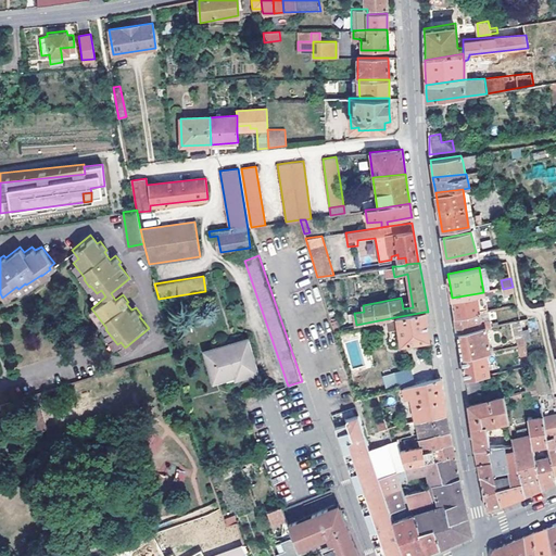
[(513,287),(503,289),(505,295),(515,293),(513,287)]
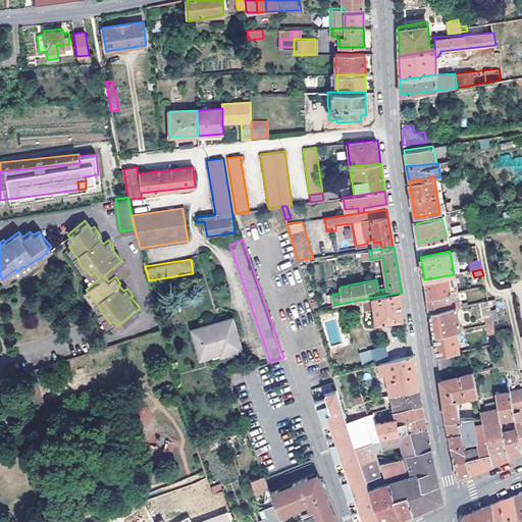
[(449,275),(424,279),(426,290),(427,297),(452,293),(449,275)]
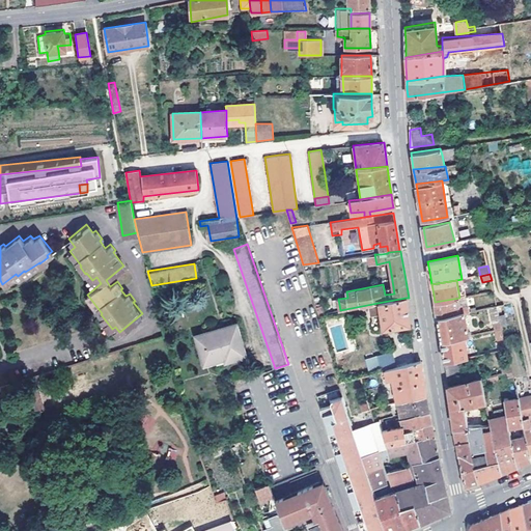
[(406,298),(378,303),(383,329),(411,325),(409,311),(406,298)]
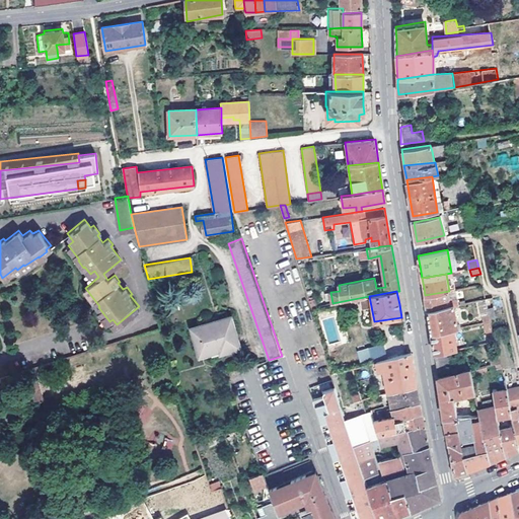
[(449,291),(425,295),(427,304),(428,310),(454,307),(460,305),(459,298),(450,299),(449,291)]
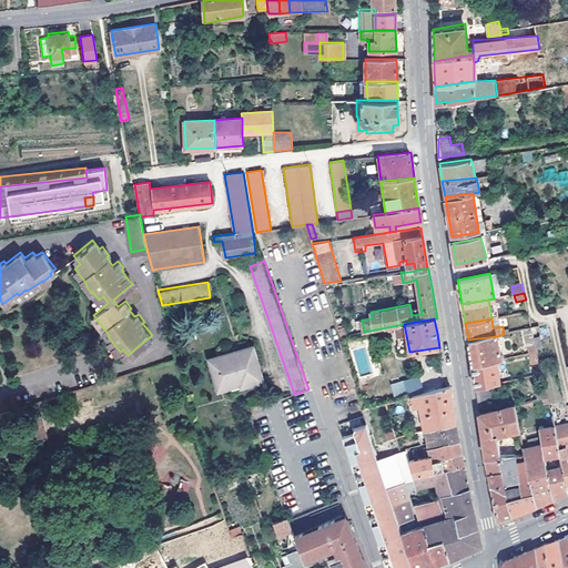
[(529,353),(537,351),(531,326),(524,328),(529,353)]
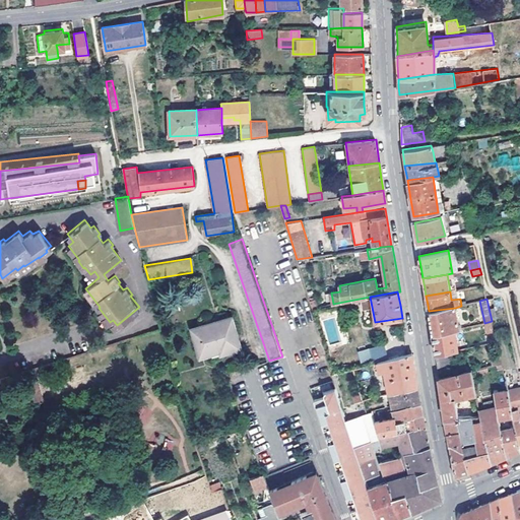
[(455,308),(429,311),(430,321),(432,333),(456,329),(460,328),(455,308)]
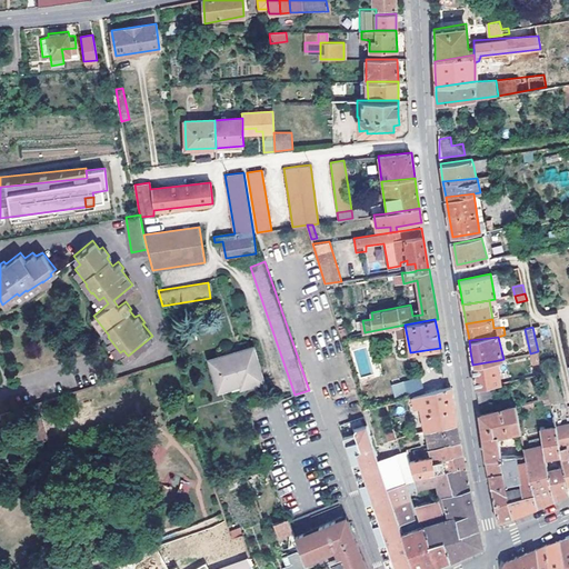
[(242,386),(263,379),(253,346),(231,352),(232,355),(211,361),(219,389),(241,382),(242,386)]
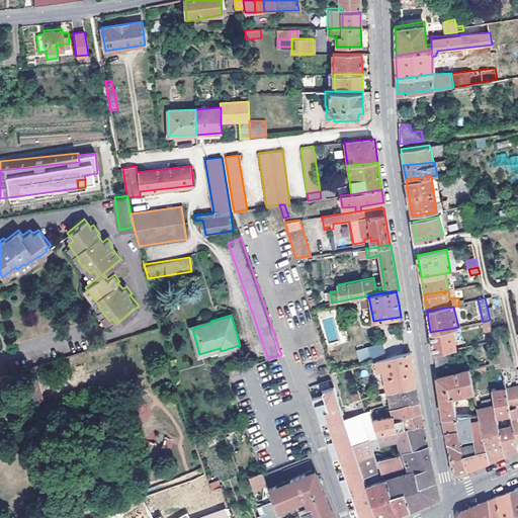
[(454,328),(430,332),(431,342),(433,352),(450,349),(455,348),(452,331),(455,331),(454,328)]
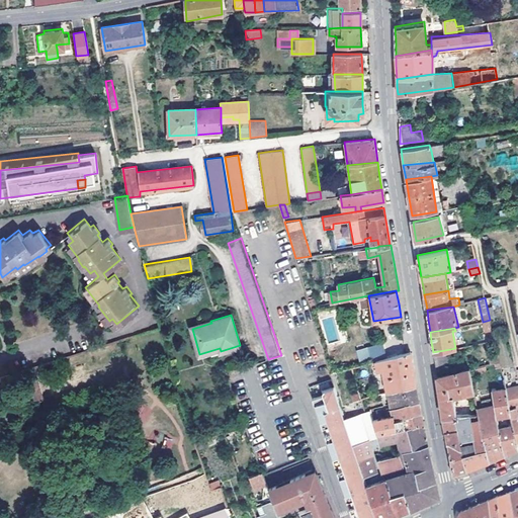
[(356,350),(358,361),(385,354),(382,344),(356,350)]
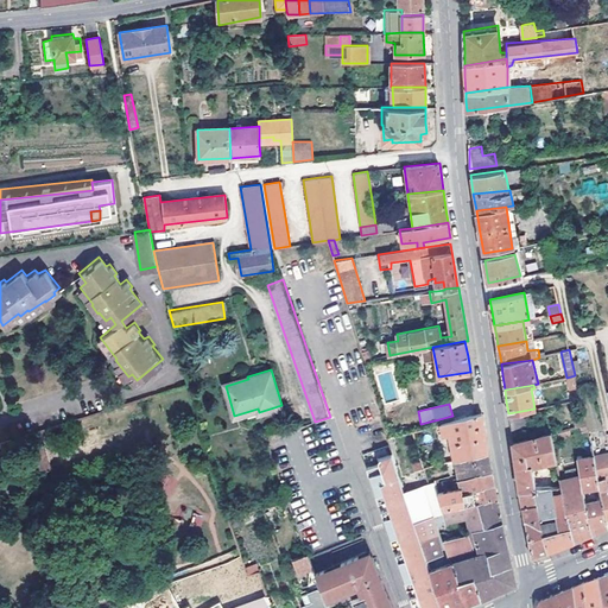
[(529,410),(508,413),(510,424),(512,434),(531,430),(529,410)]
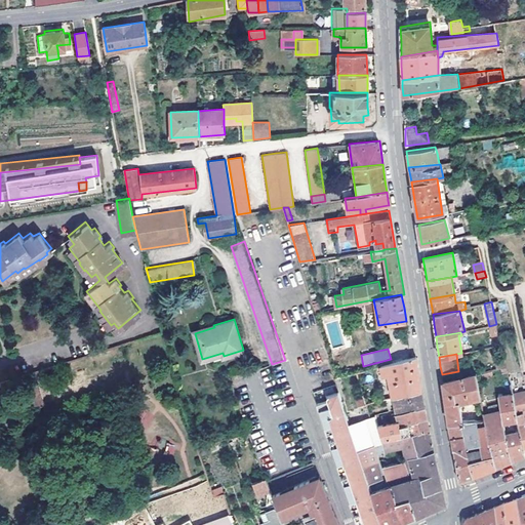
[(393,398),(421,391),(418,371),(416,357),(379,366),(381,377),(388,375),(393,398)]
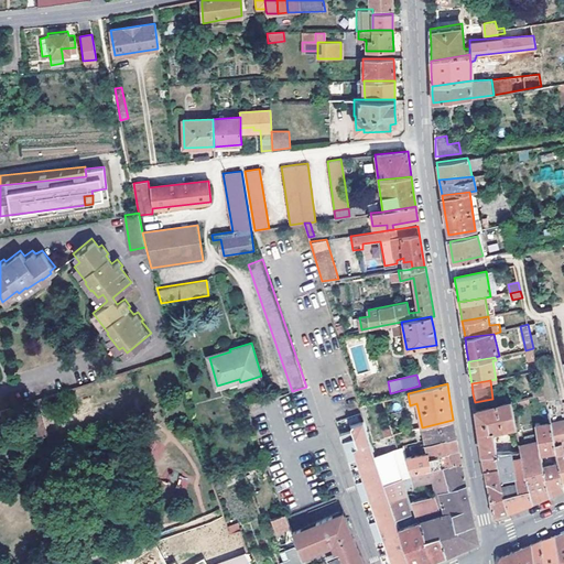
[(478,427),(483,455),(498,453),(495,431),(517,426),(511,401),(476,411),(478,427)]
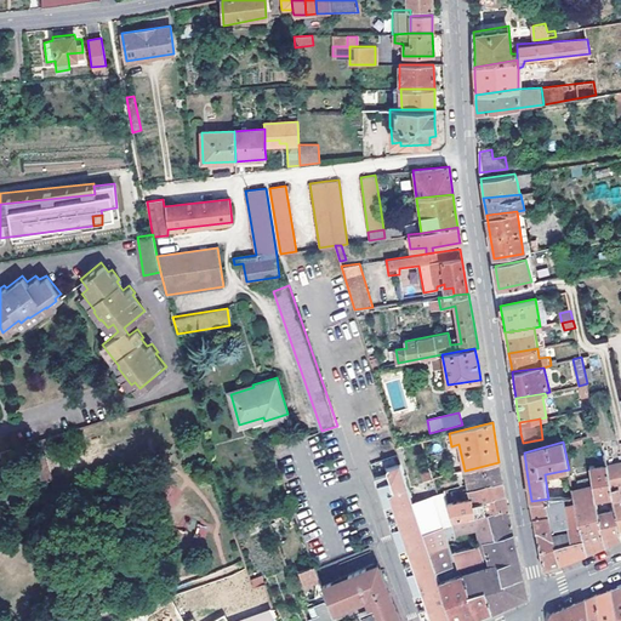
[(34,459),(40,482),(51,478),(45,456),(34,459)]
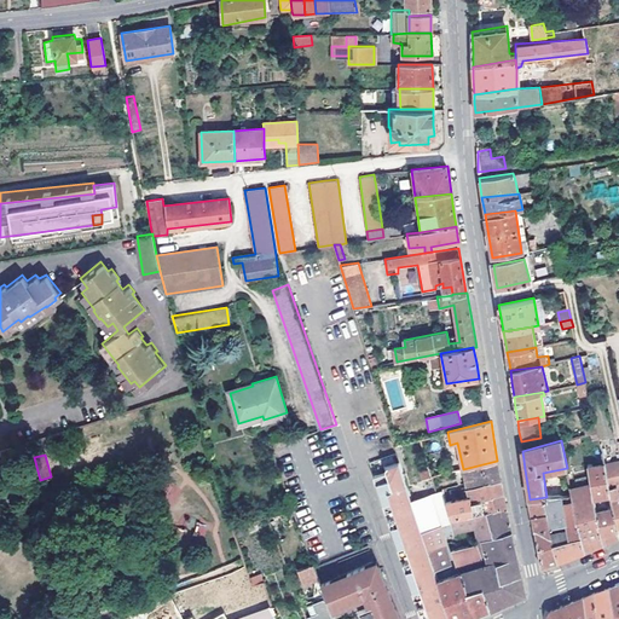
[(618,460),(605,463),(613,501),(614,508),(618,528),(618,460)]
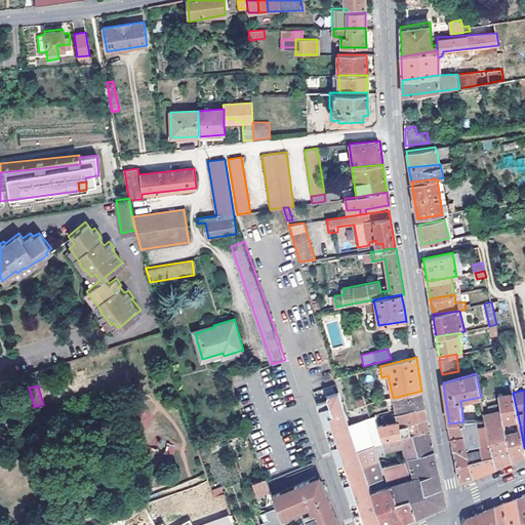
[(369,483),(351,425),(339,391),(326,395),(328,398),(317,402),(339,470),(342,469),(345,474),(341,476),(353,510),(356,509),(356,511),(357,514),(354,515),(357,524),(381,524),(372,492),(369,483)]
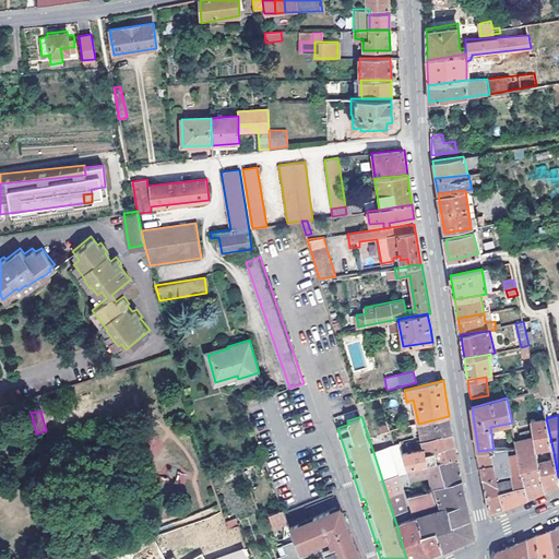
[(423,439),(452,433),(451,426),(449,416),(418,424),(423,439)]
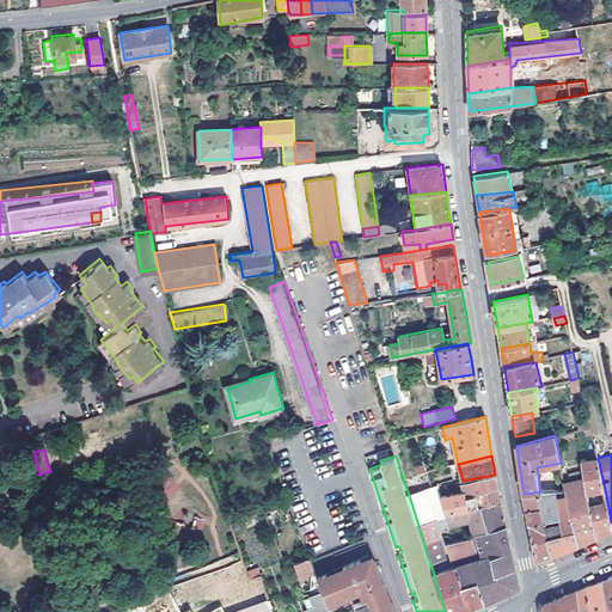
[(606,495),(598,458),(597,456),(581,460),(585,487),(588,499),(606,495)]
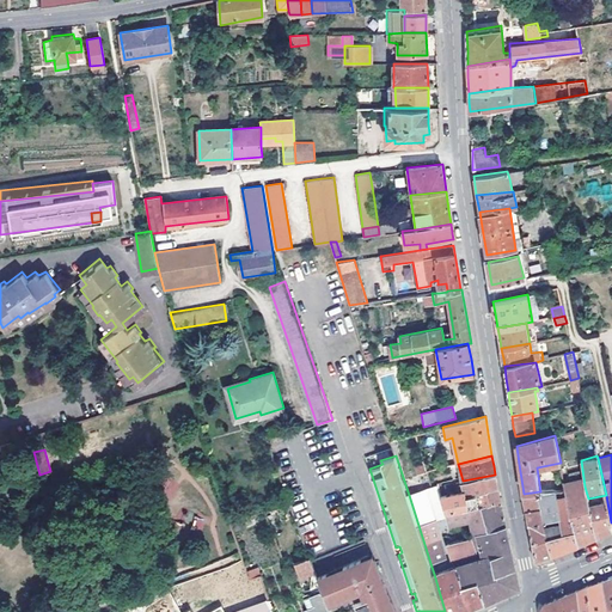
[(465,490),(465,494),(497,488),(496,482),(495,475),(463,481),(465,490)]
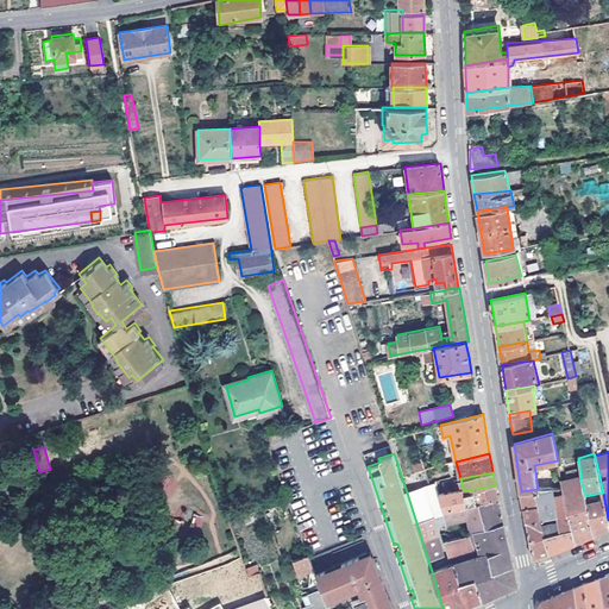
[(407,493),(428,560),(446,554),(434,516),(446,513),(445,509),(440,493),(438,485),(438,484),(407,493)]
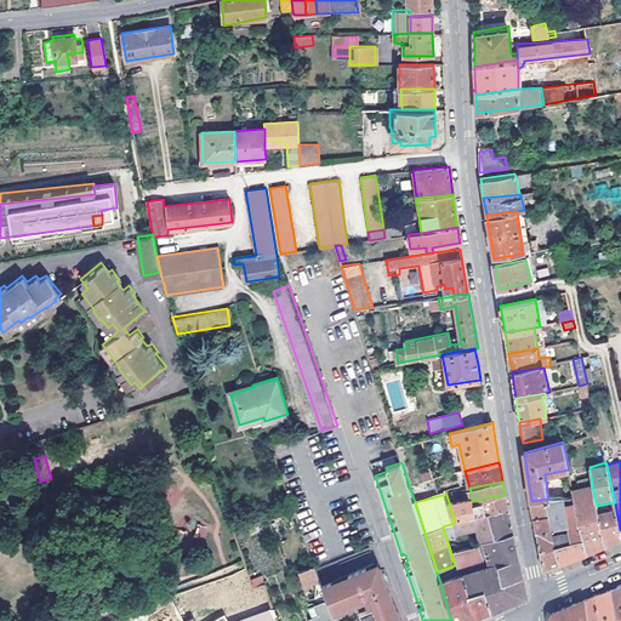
[(608,543),(600,514),(599,514),(597,506),(593,494),(574,496),(587,553),(599,547),(608,543)]
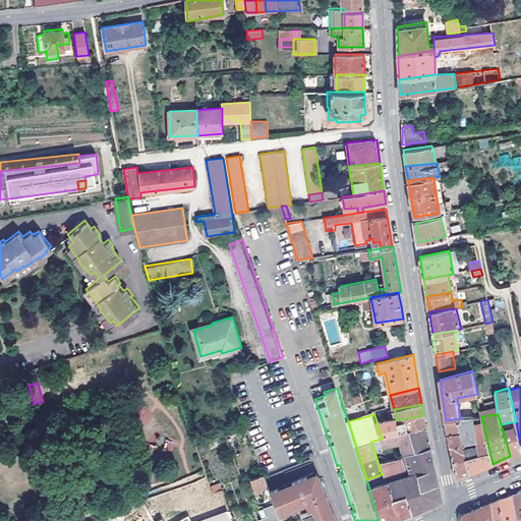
[(396,420),(399,431),(411,429),(426,426),(424,420),(423,415),(396,420)]
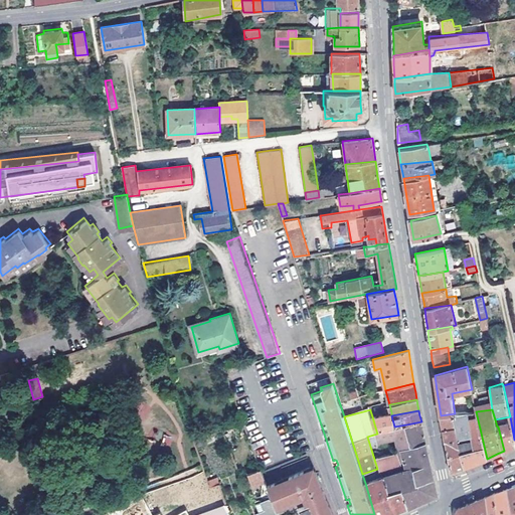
[(455,413),(457,426),(459,439),(460,444),(469,443),(471,449),(462,452),(465,467),(473,463),(477,462),(487,459),(476,411),(455,413)]
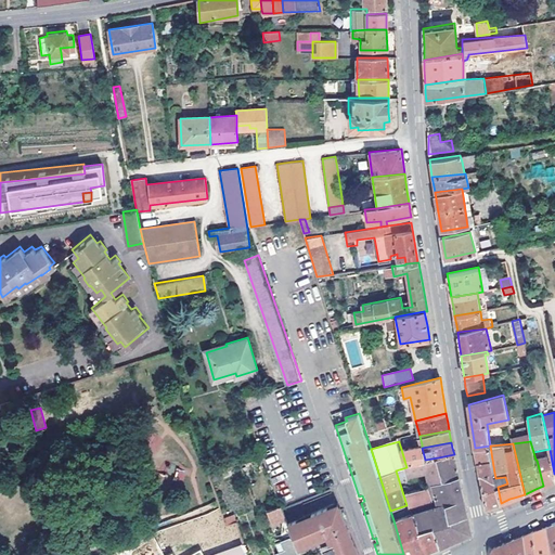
[(405,464),(425,460),(422,448),(422,444),(401,449),(405,464)]
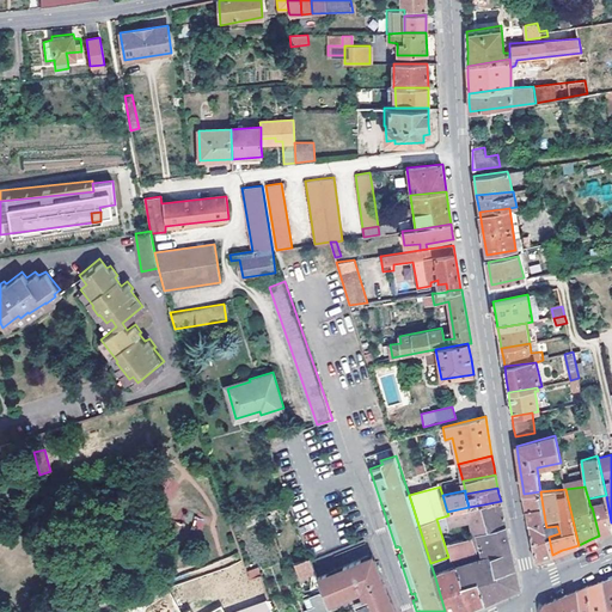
[(540,491),(524,494),(525,503),(526,510),(543,507),(540,491)]
